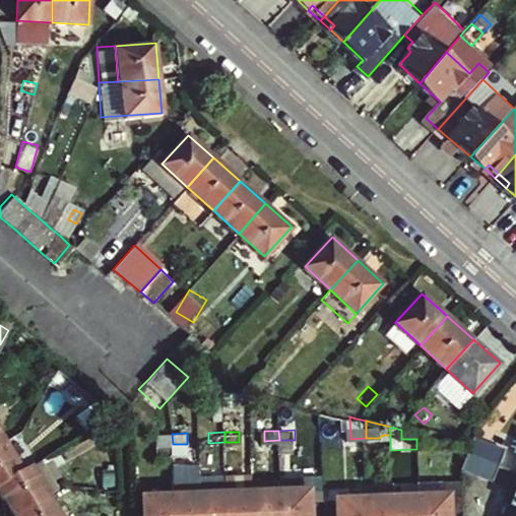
[(173,444),(172,434),(155,434),(155,445),(173,444)]
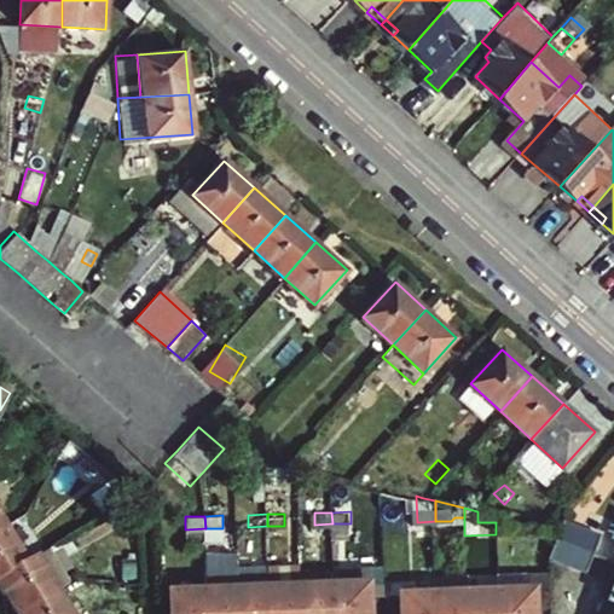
[(559,531),(548,557),(568,565),(583,525),(563,517),(559,531)]
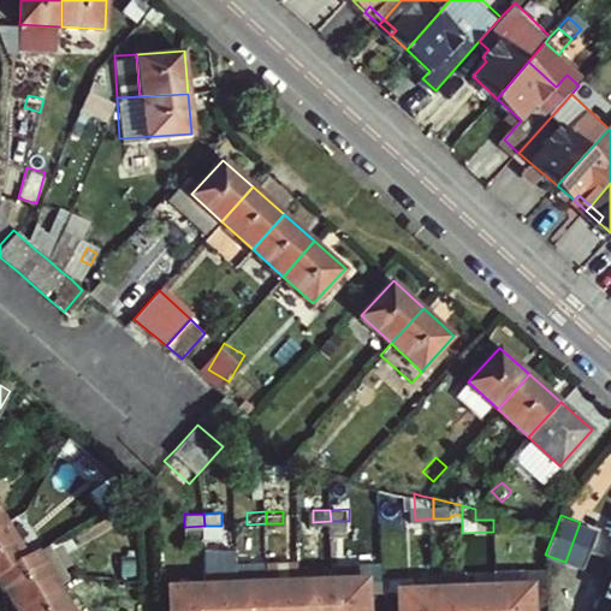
[(0,573),(31,556),(9,518),(0,523),(0,573)]
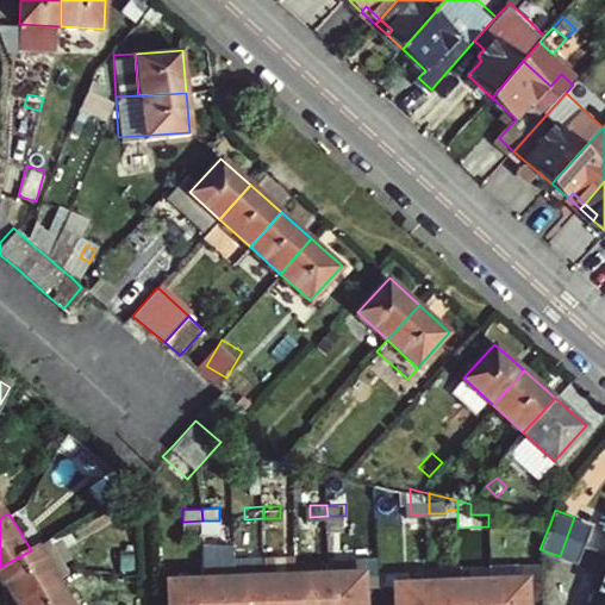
[(488,515),(488,526),(506,526),(505,515),(488,515)]
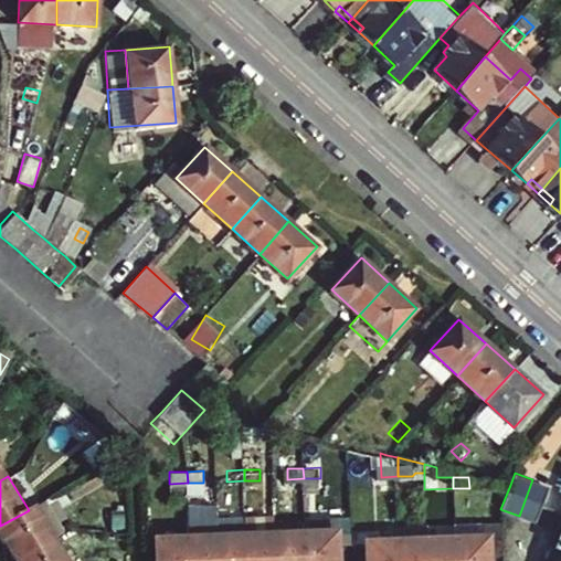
[(532,479),(519,516),(535,522),(541,503),(548,486),(532,479)]
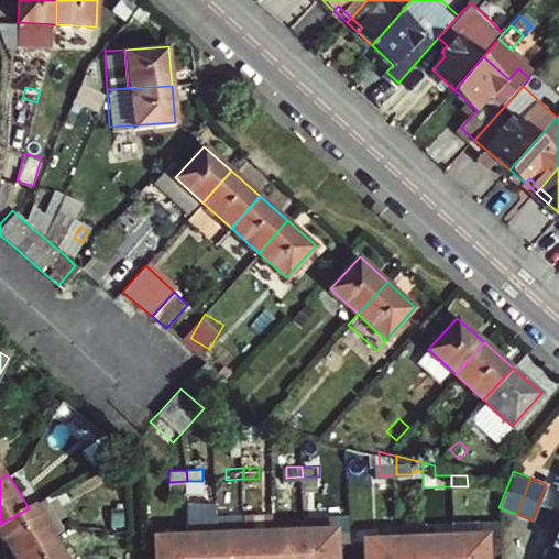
[(67,529),(47,496),(36,503),(55,536),(67,529)]
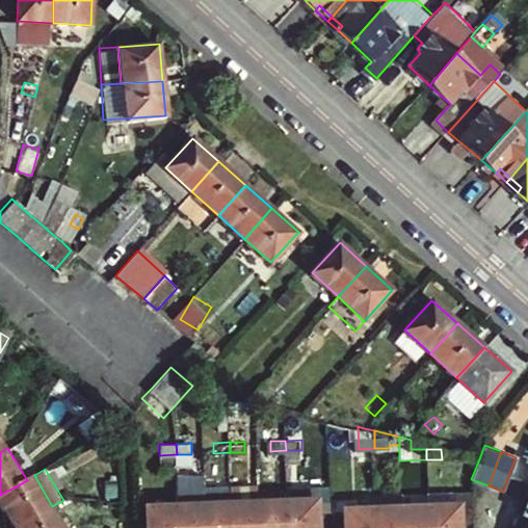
[(208,472),(184,473),(185,494),(209,493),(208,472)]
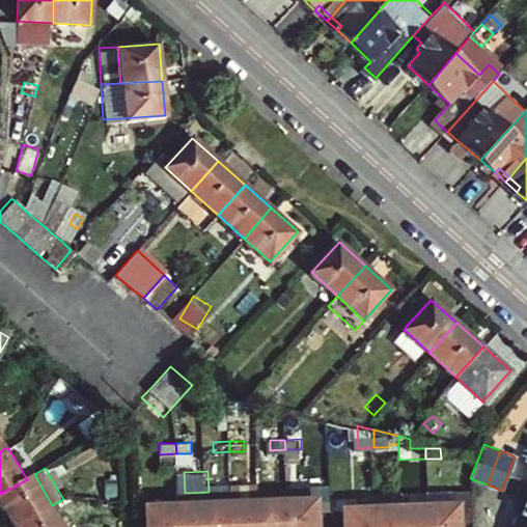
[(0,499),(16,526),(52,505),(34,474),(27,479),(0,494),(0,499)]
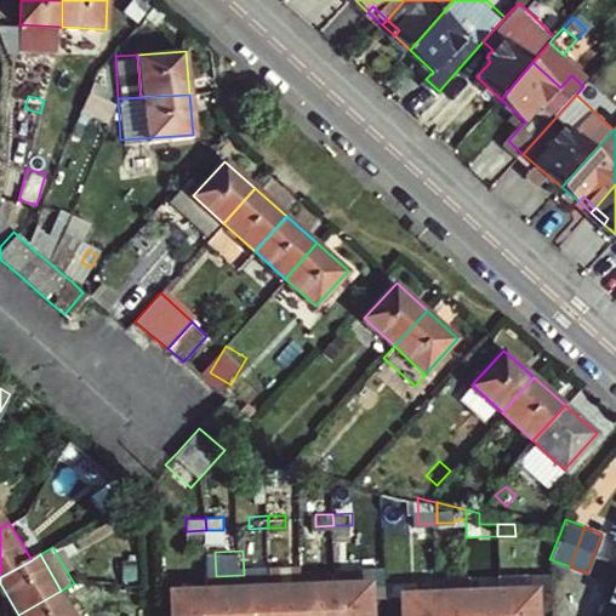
[(369,571),(335,572),(335,588),(369,586),(369,571)]
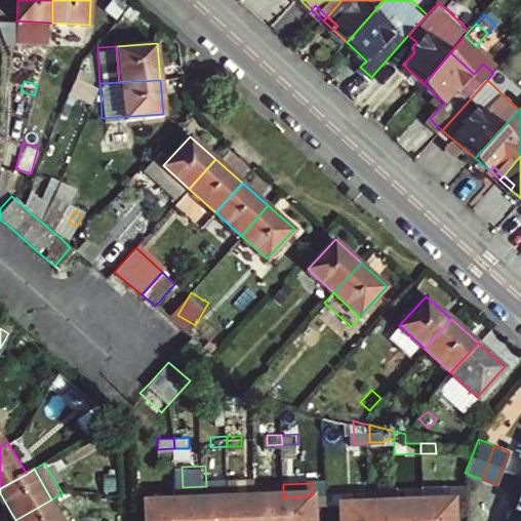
[(255,485),(256,498),(283,497),(283,484),(255,485)]
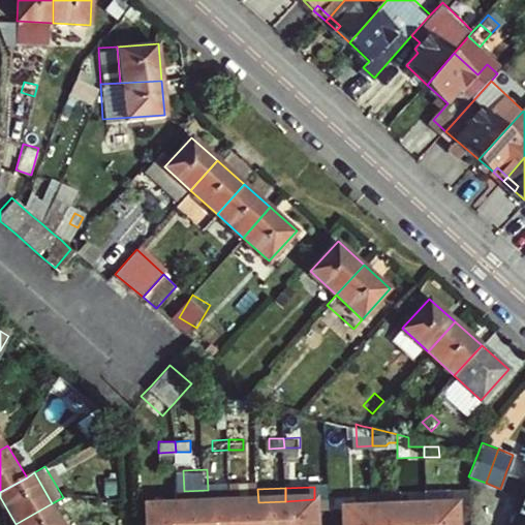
[(257,489),(229,489),(230,503),(258,502),(257,489)]
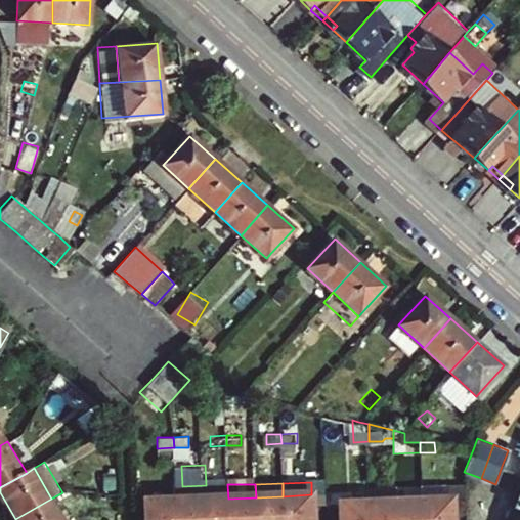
[(342,503),(371,502),(370,487),(326,489),(327,503),(342,503)]
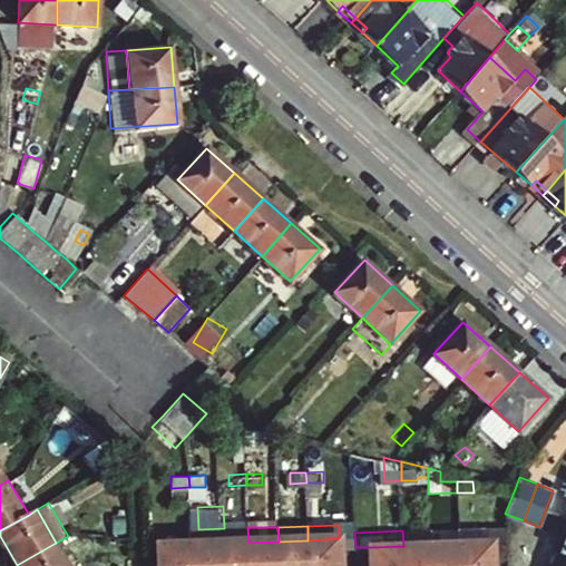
[(565,530),(550,565),(565,565),(565,530)]
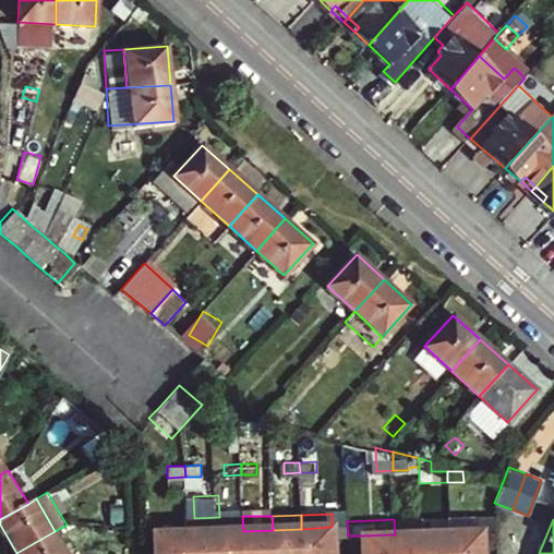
[(301,529),(302,553),(332,553),(332,527),(301,529)]
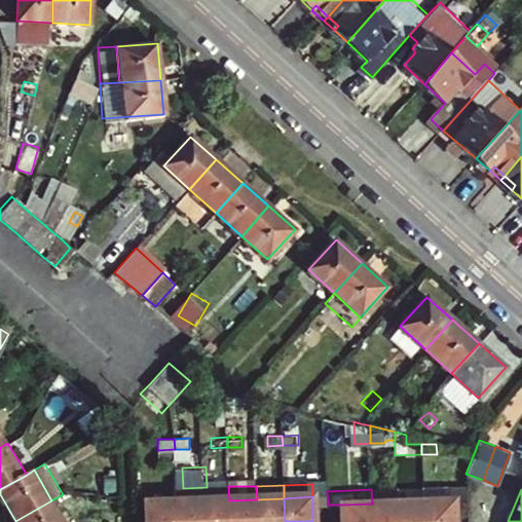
[(257,499),(257,521),(285,521),(284,498),(257,499)]
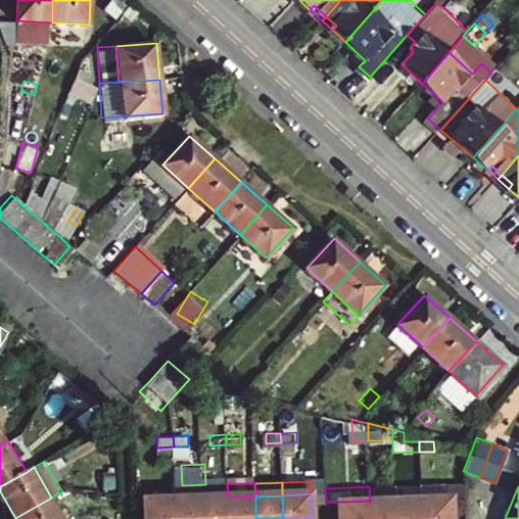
[(228,518),(255,518),(255,497),(228,498),(228,518)]
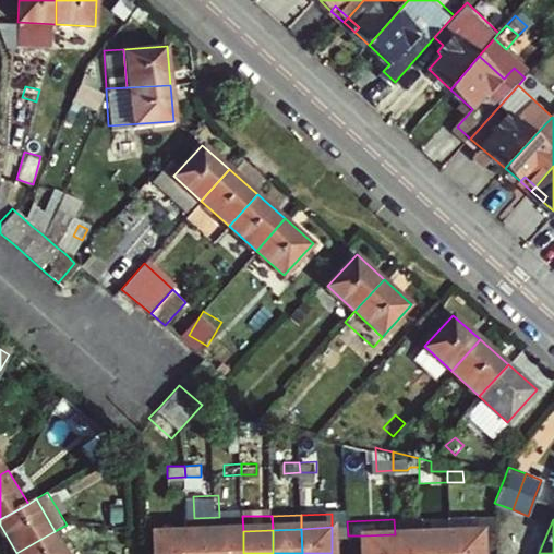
[(68,553),(55,531),(16,553),(68,553)]
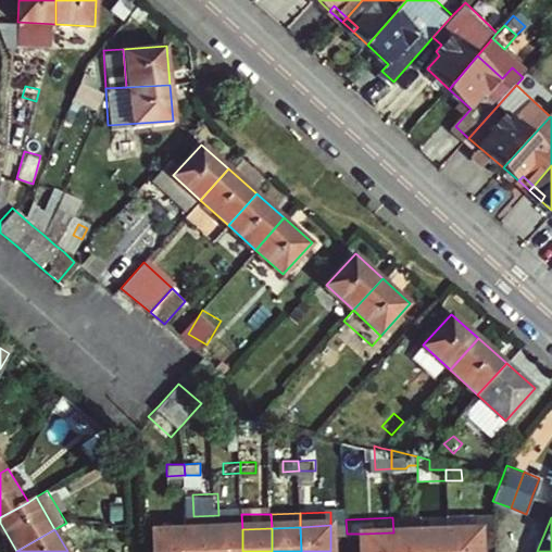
[(213,530),(214,551),(242,551),(242,529),(213,530)]
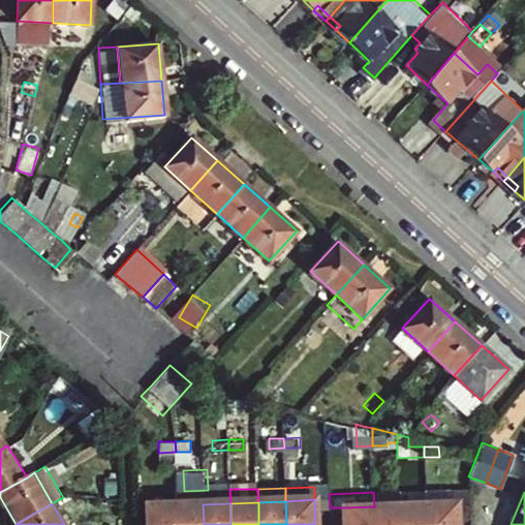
[(426,504),(427,524),(456,524),(455,503),(426,504)]
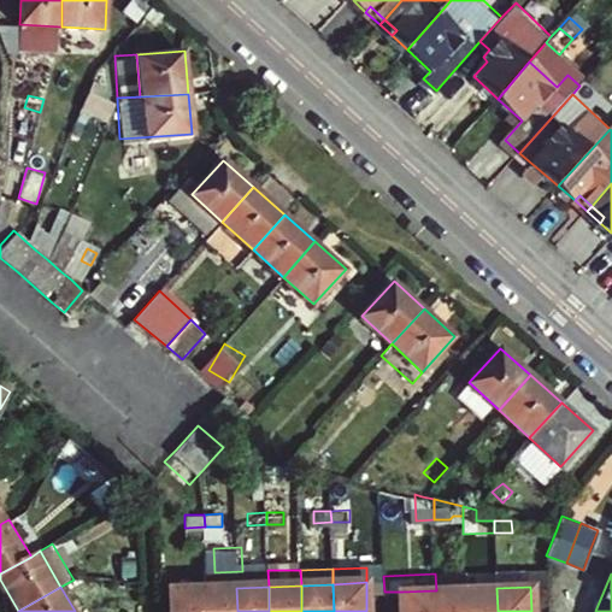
[(237,611),(236,588),(207,589),(207,611),(237,611)]
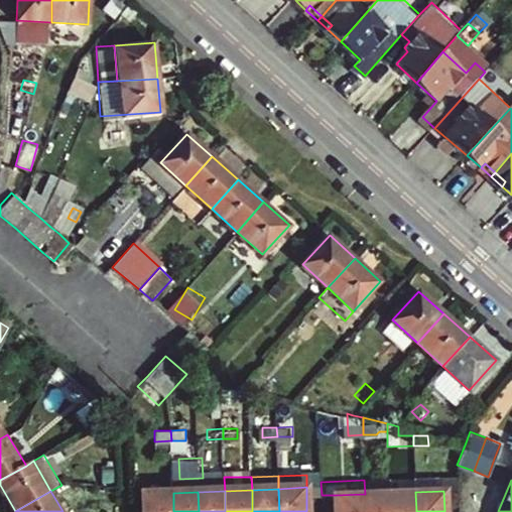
[(389,493),(389,511),(416,511),(415,492),(389,493)]
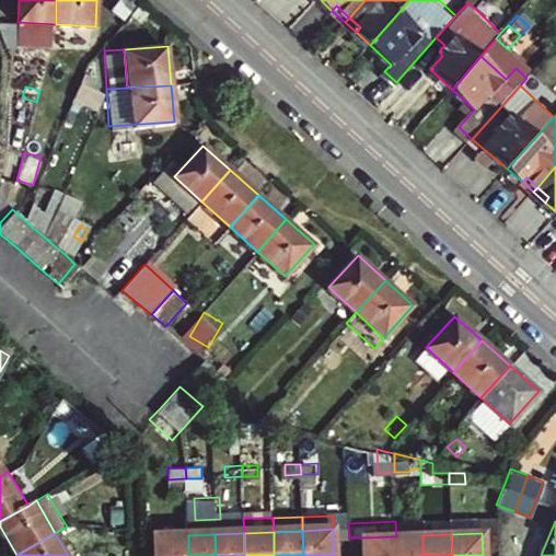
[(188,555),(188,535),(159,536),(158,555),(188,555)]
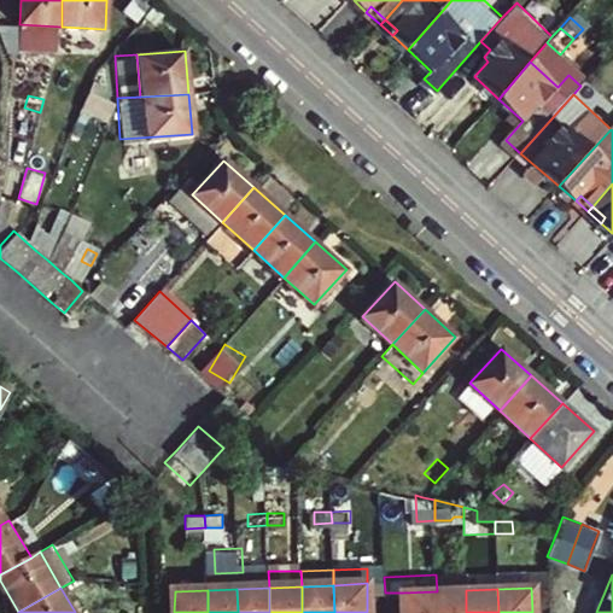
[(437,612),(466,612),(466,590),(437,591),(437,612)]
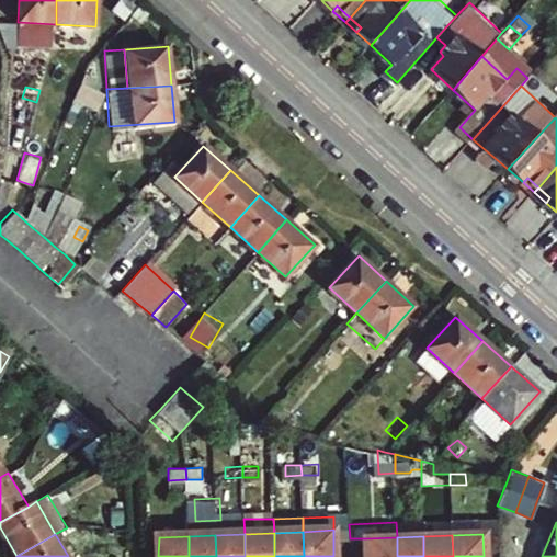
[(366,556),(397,556),(397,537),(366,538),(366,556)]
